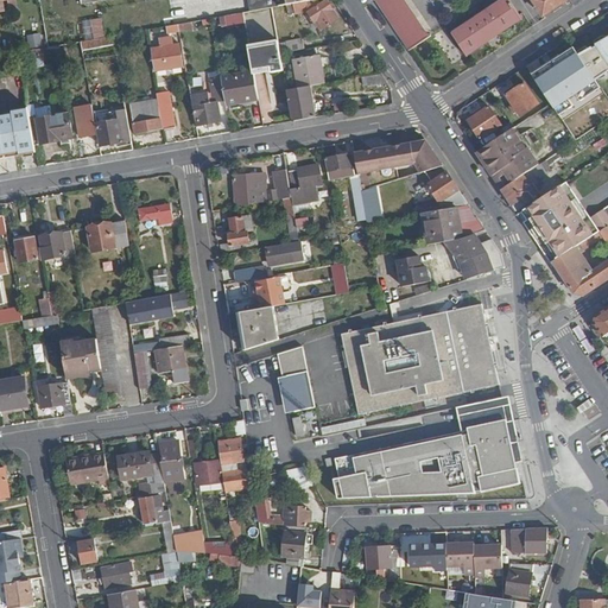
[(11,2),(10,0),(0,0),(0,13),(5,13),(2,5),(11,2)]
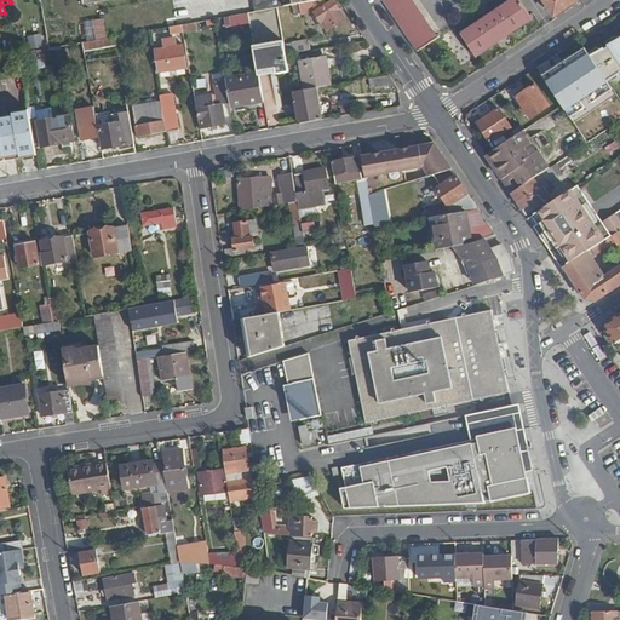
[(325,0),(253,0),(256,13),(279,10),(293,7),(325,1),(326,1),(325,0)]
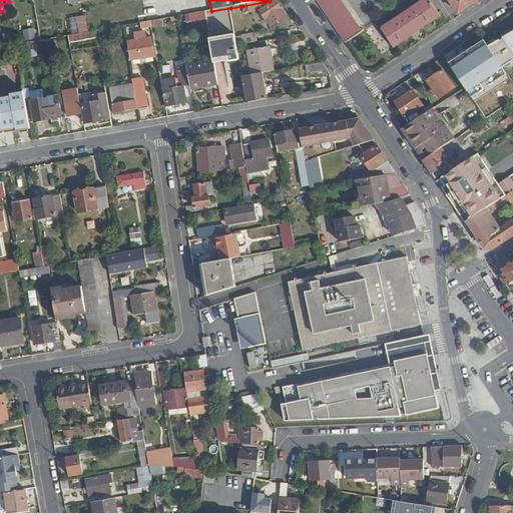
[(316,0),(345,43),(362,32),(340,0),(316,0)]
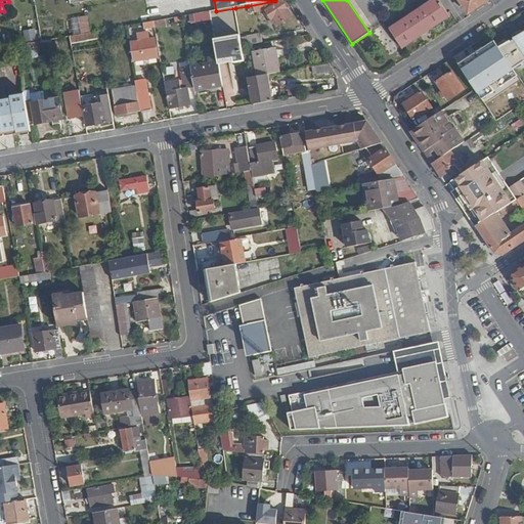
[(402,49),(449,17),(438,0),(433,0),(389,30),(402,49)]
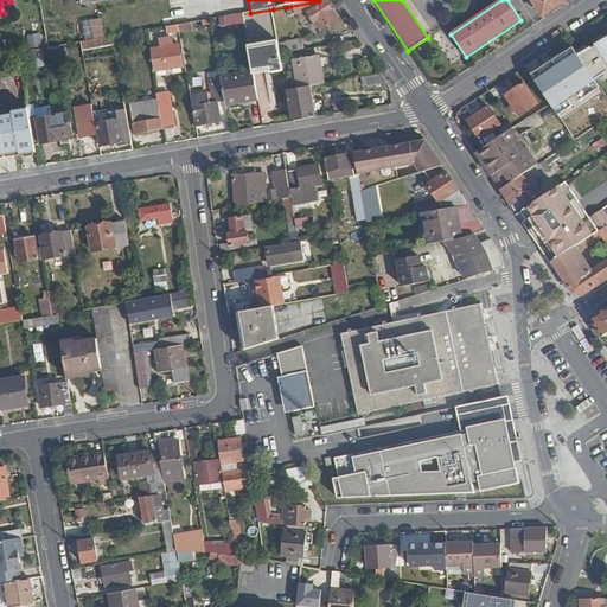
[(529,0),(542,18),(568,0),(567,0),(529,0)]
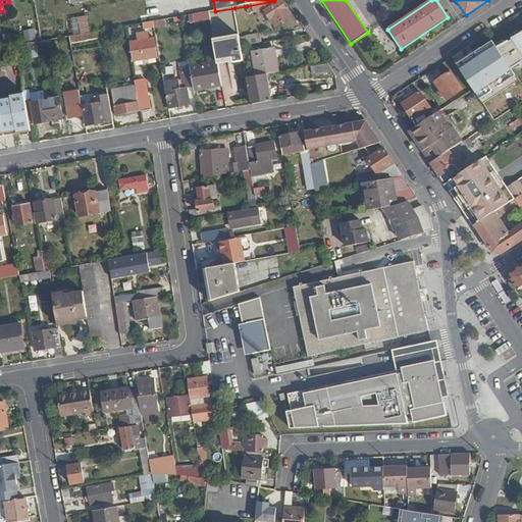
[(293,17),(281,2),(276,5),(273,1),(247,6),(249,15),(265,12),(276,29),(293,17)]
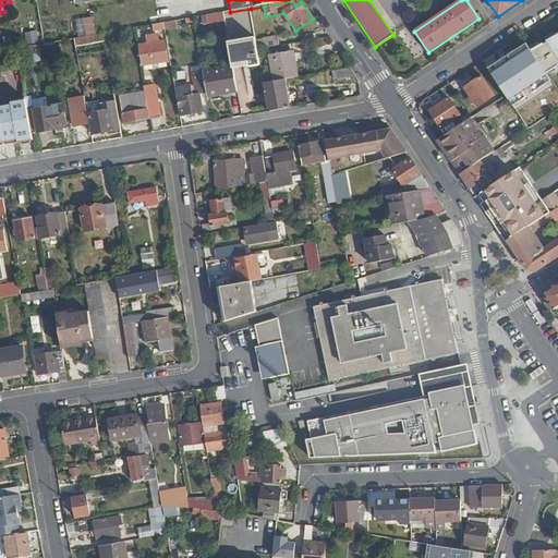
[(261,63),(251,9),(230,12),(223,13),(225,21),(232,64),(249,61),(250,65),(261,63)]
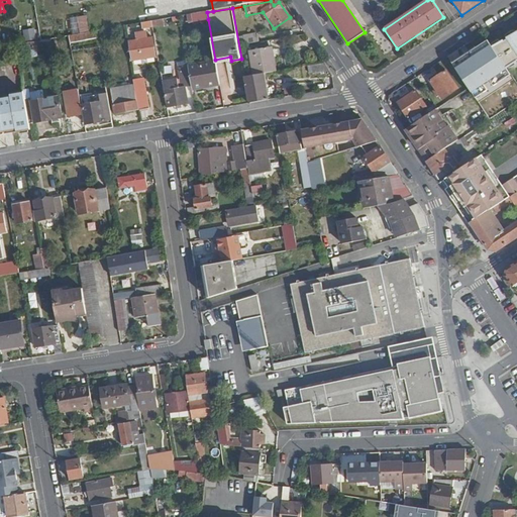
[(208,19),(207,12),(195,14),(196,21),(208,19)]
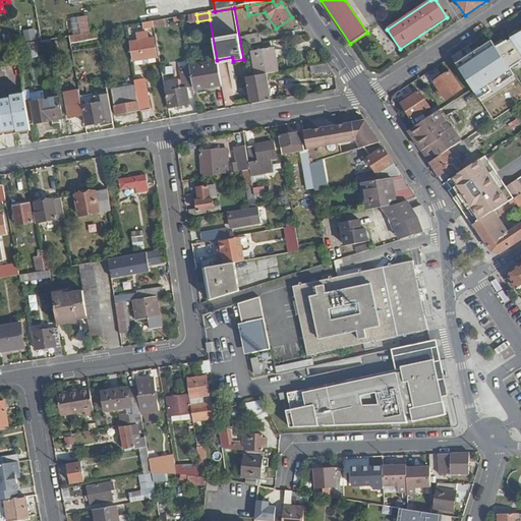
[(154,29),(153,22),(124,27),(125,34),(154,29)]
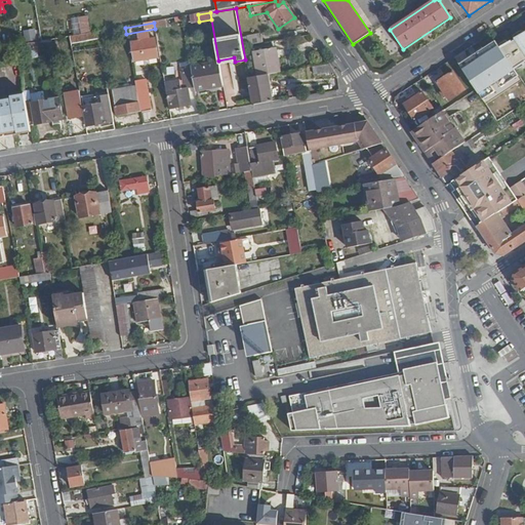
[(92,34),(90,24),(77,26),(79,36),(92,34)]
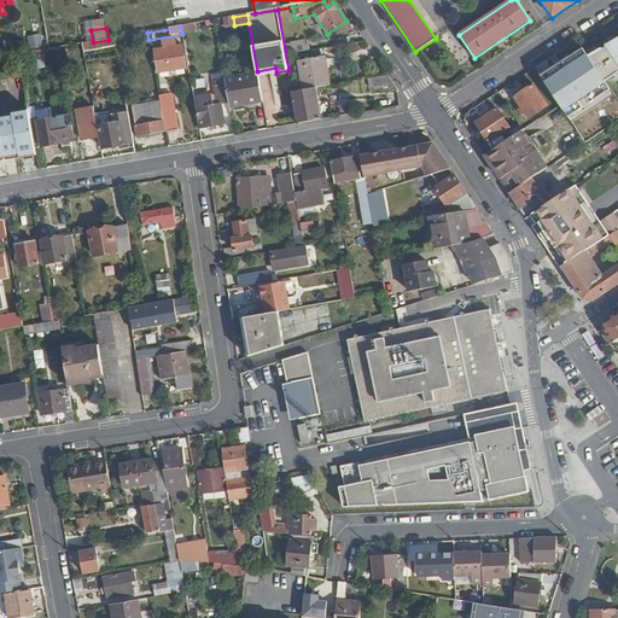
[(40,33),(27,35),(29,48),(42,47),(40,33)]
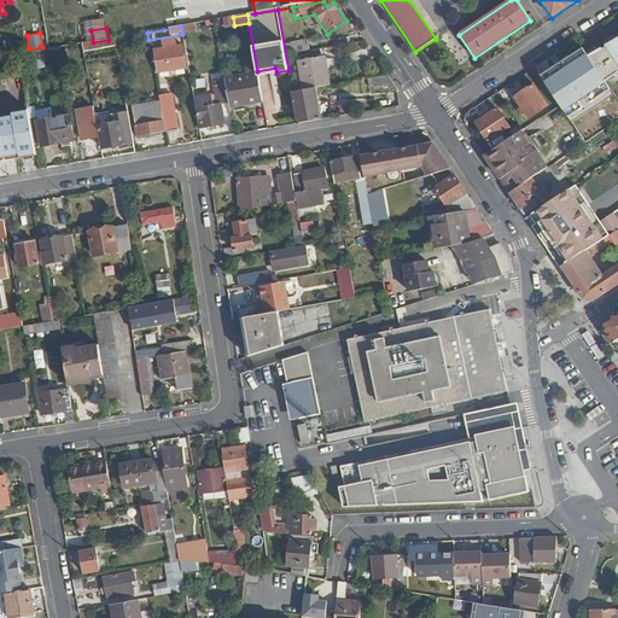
[(116,48),(115,39),(109,40),(93,42),(82,45),(83,54),(116,48)]
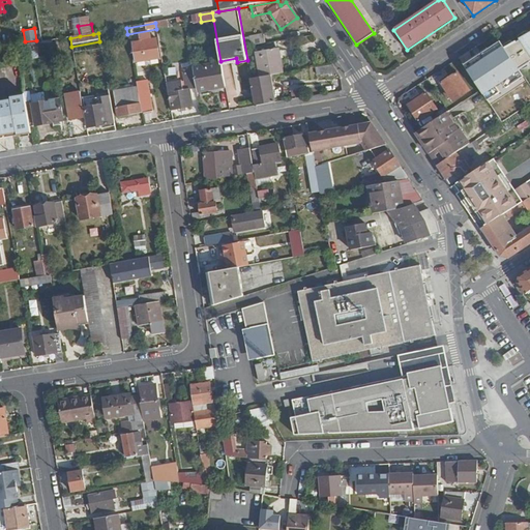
[(522,68),(529,62),(529,33),(528,34),(529,36),(511,47),(508,42),(501,48),(514,68),(519,64),(522,68)]
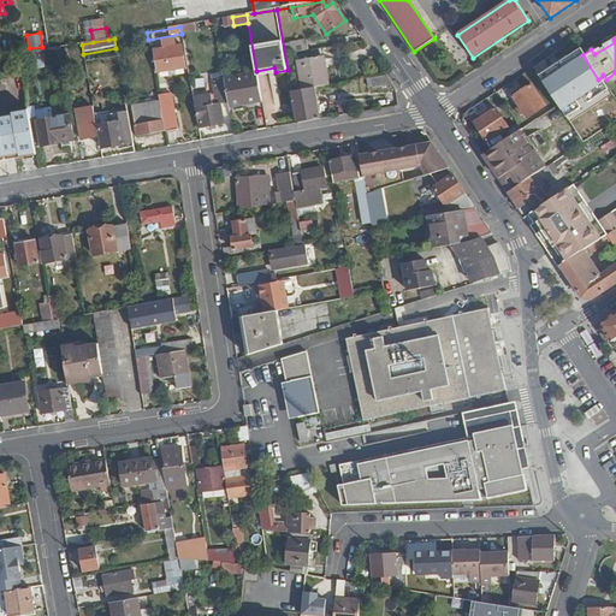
[(185,70),(182,46),(175,47),(173,40),(165,42),(169,60),(157,61),(159,75),(185,70)]
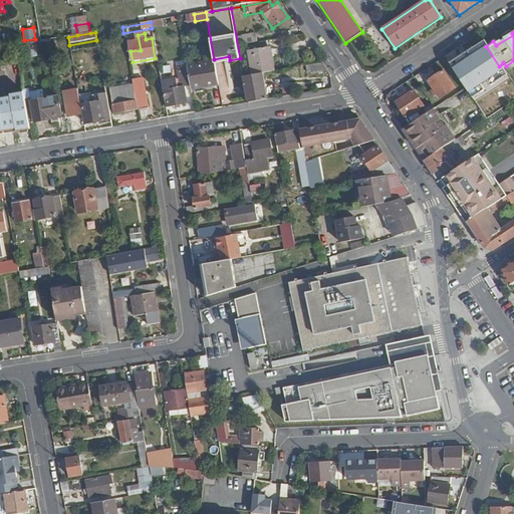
[(258,43),(257,35),(243,37),(244,45),(258,43)]
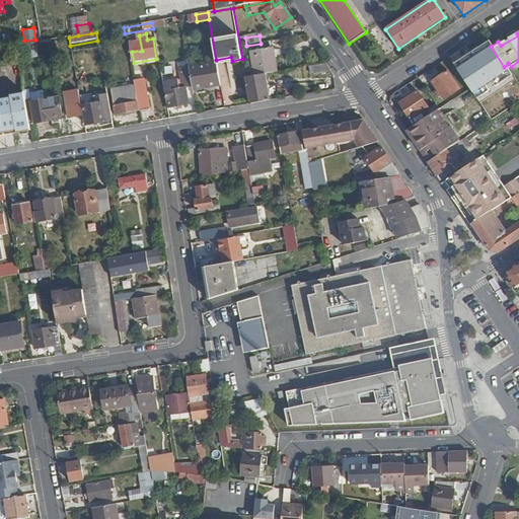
[(36,55),(34,42),(26,43),(28,57),(36,55)]
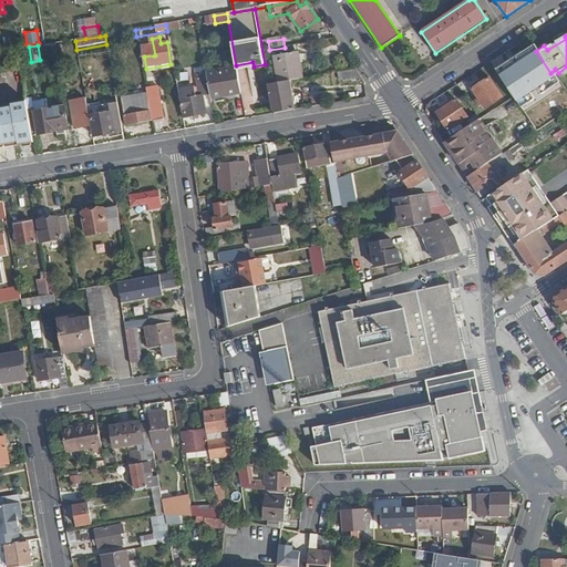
[(303,80),(299,52),(275,57),(279,84),(290,82),(303,80)]
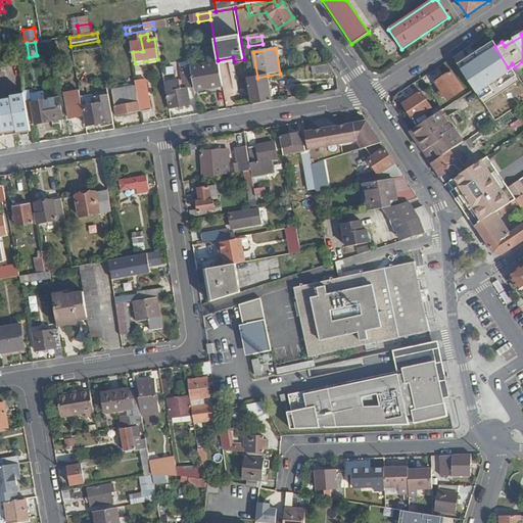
[(502,76),(489,56),(463,74),(472,87),(479,82),(483,87),(502,76)]
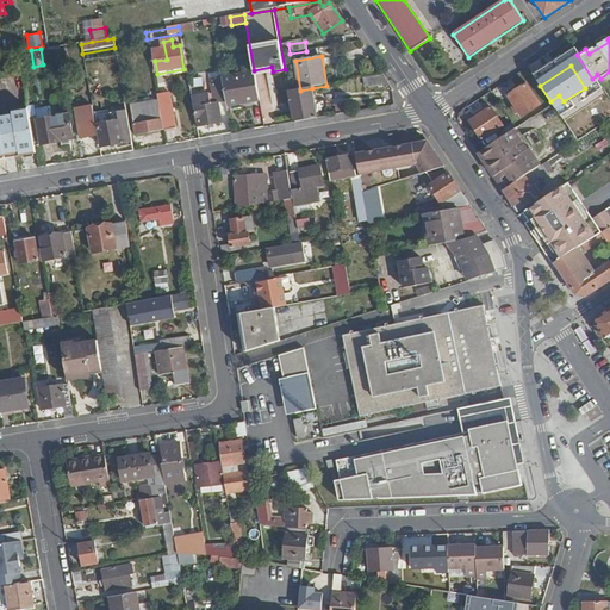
[(260,101),(255,73),(222,78),(222,80),(226,104),(228,107),(260,101)]
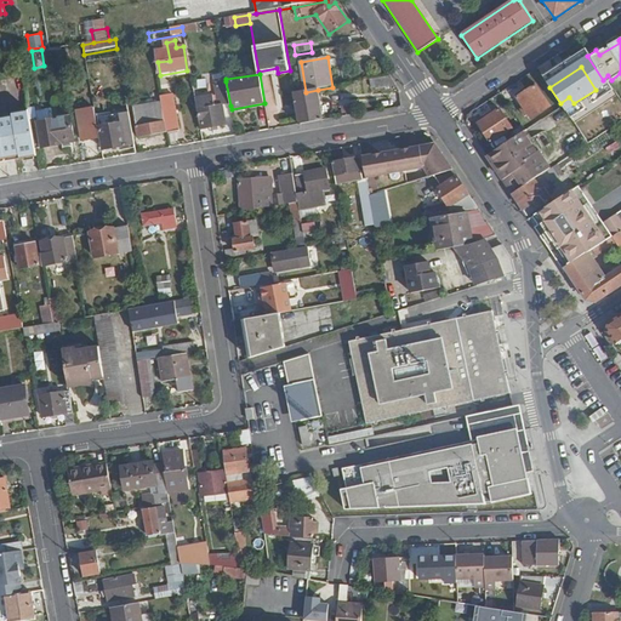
[(392,87),(391,77),(374,80),(375,90),(392,87)]
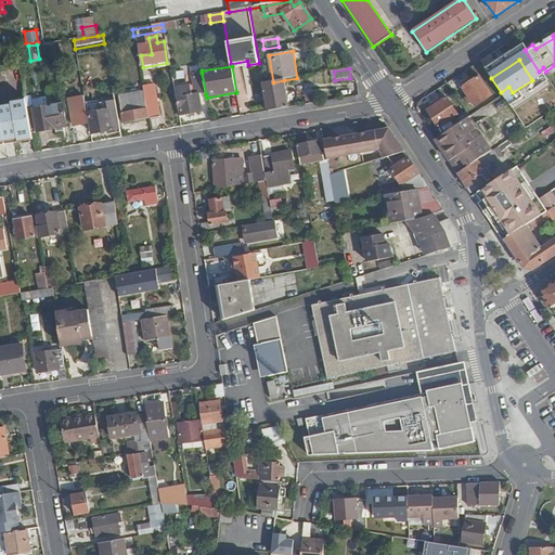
[(202,112),(199,95),(206,94),(202,73),(191,75),(195,95),(192,97),(191,91),(189,92),(186,88),(175,91),(179,116),(202,112)]
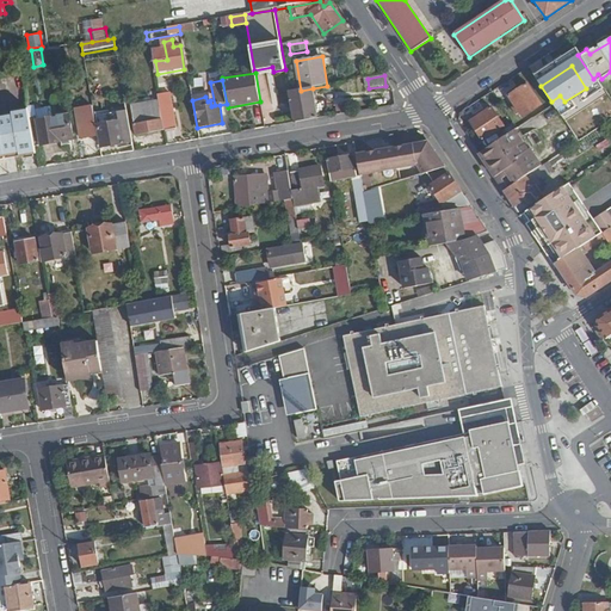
[(541,105),(526,84),(507,97),(522,118),(541,105)]
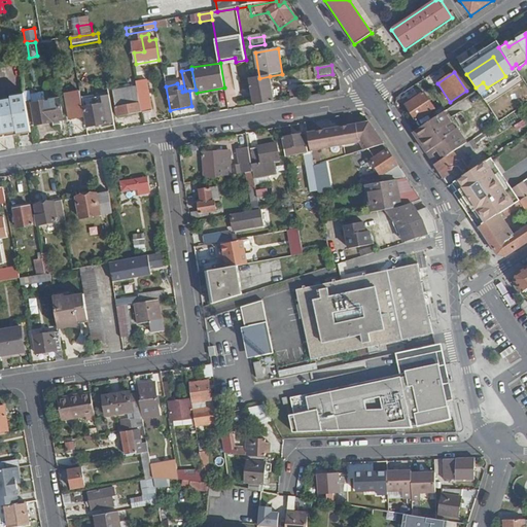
[(274,104),(270,76),(259,78),(250,79),(254,107),(274,104)]
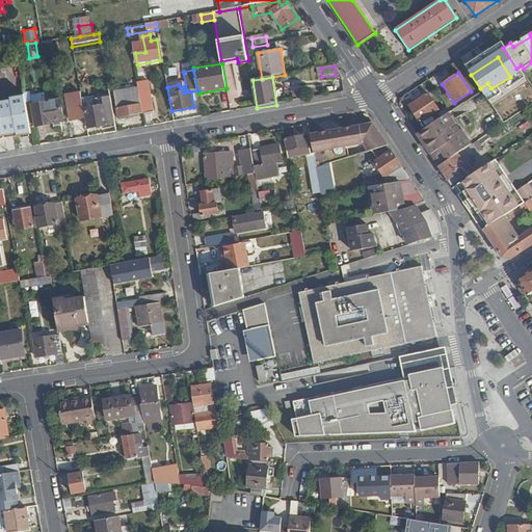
[(151,113),(149,99),(148,99),(144,84),(137,85),(140,100),(143,115),(151,113)]
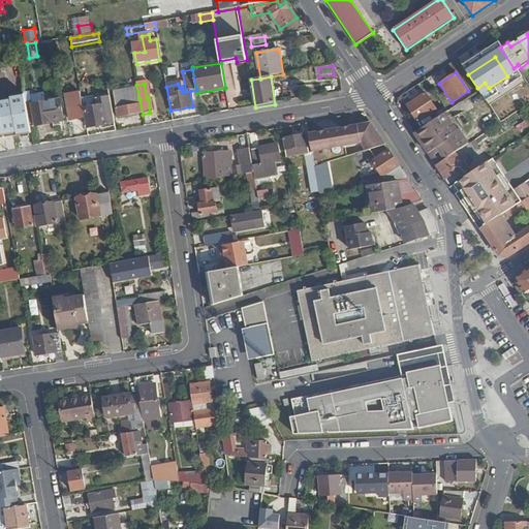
[(85,119),(80,93),(65,96),(69,121),(85,119)]
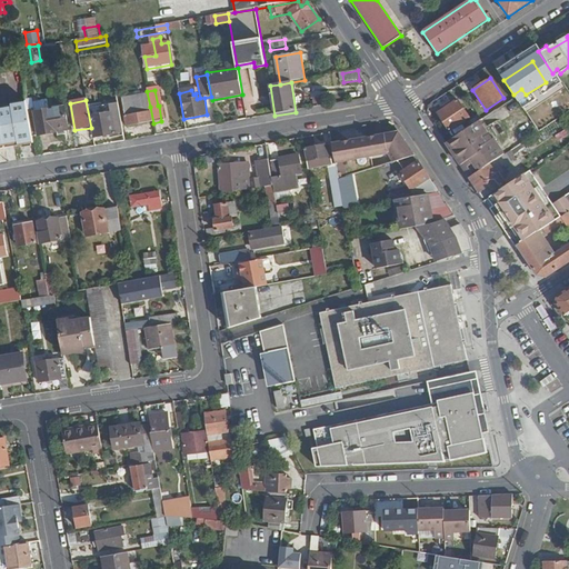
[(449,131),(468,119),(457,101),(438,113),(449,131)]
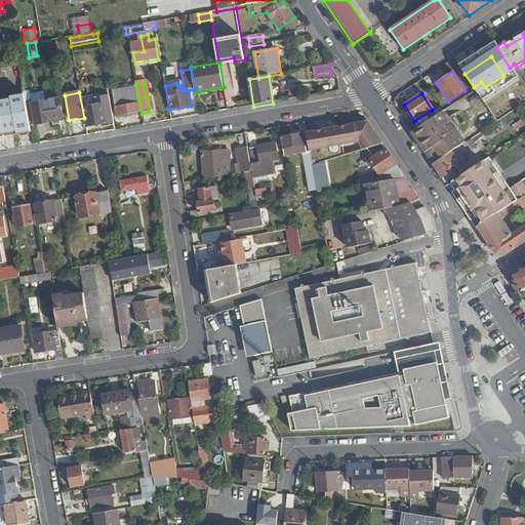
[(26,103),(24,94),(10,96),(10,99),(0,101),(0,116),(4,138),(31,133),(30,127),(26,103)]
